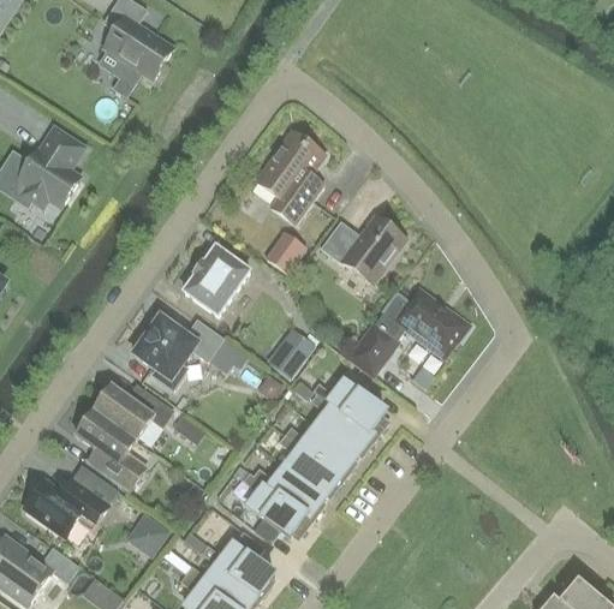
[(0,36),(24,0),(0,0),(0,36)]
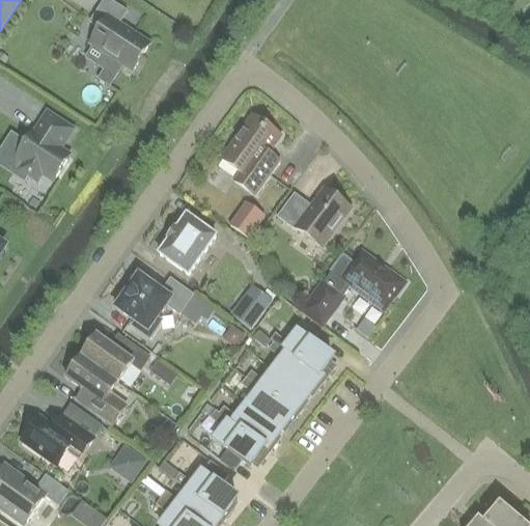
[(102,0),(89,19),(100,26),(89,40),(110,55),(100,72),(111,80),(122,62),(132,68),(149,40),(118,21),(127,8),(114,0),(102,0)]
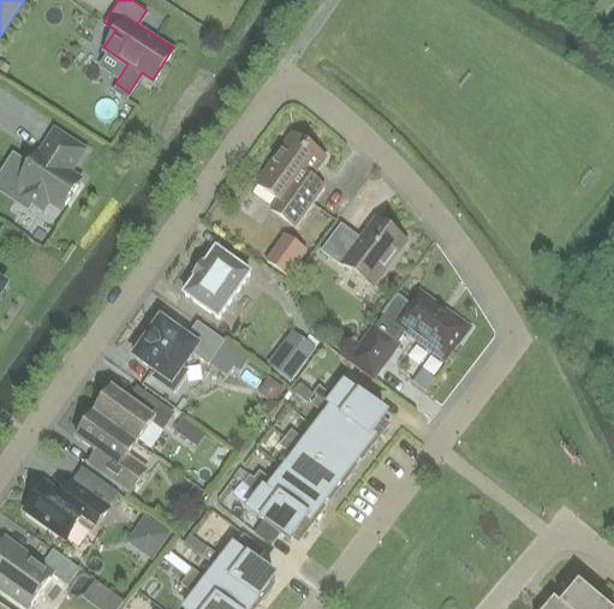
[(83,147),(54,129),(40,151),(37,150),(19,179),(30,185),(24,193),(42,206),(48,197),(61,207),(81,178),(69,169),(83,147)]
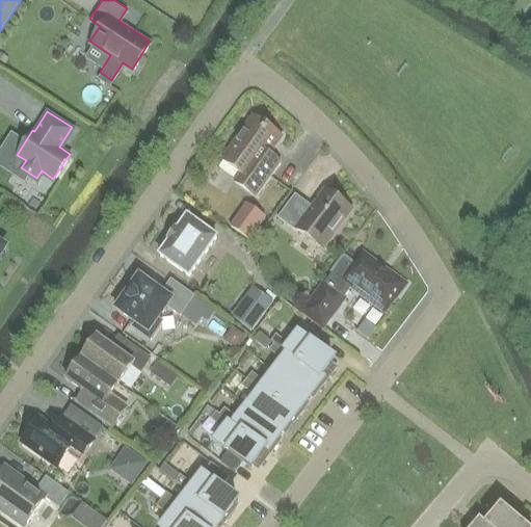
[(268,151),(281,133),(253,113),(221,157),(239,169),(234,178),(256,193),(280,159),(268,151)]
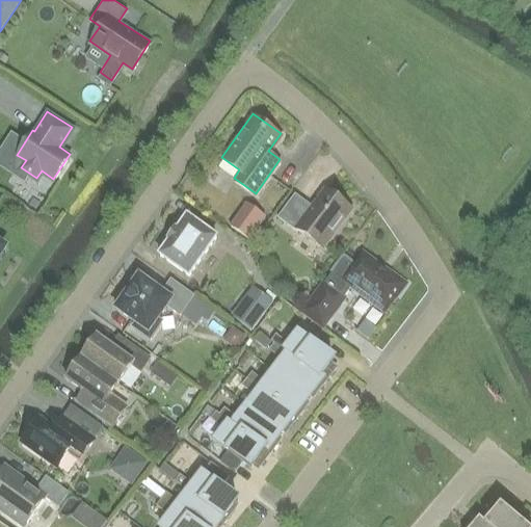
[(351,207),(324,187),(312,204),(294,190),(277,214),(296,229),(297,227),(322,245),(351,207)]
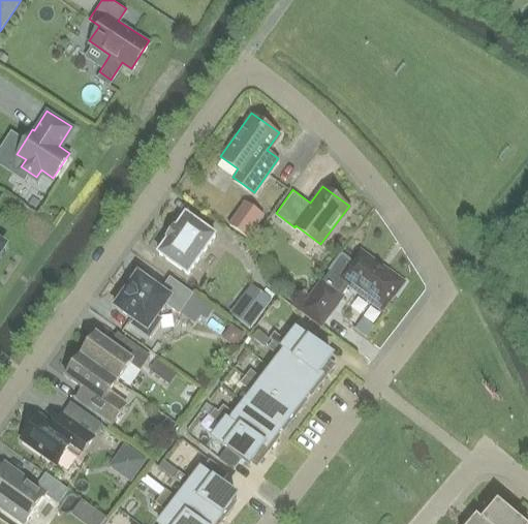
[(247,236),(264,214),(253,207),(244,218),(236,213),(228,222),(247,236)]
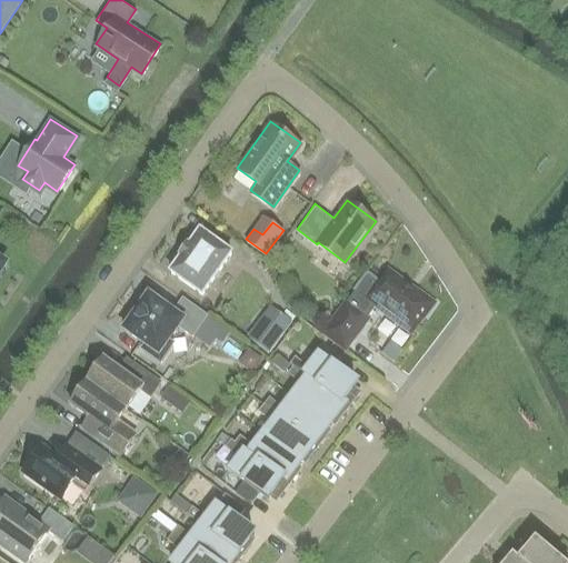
[(231,250),(200,228),(189,243),(188,242),(180,253),(181,254),(170,270),(201,291),(231,250)]
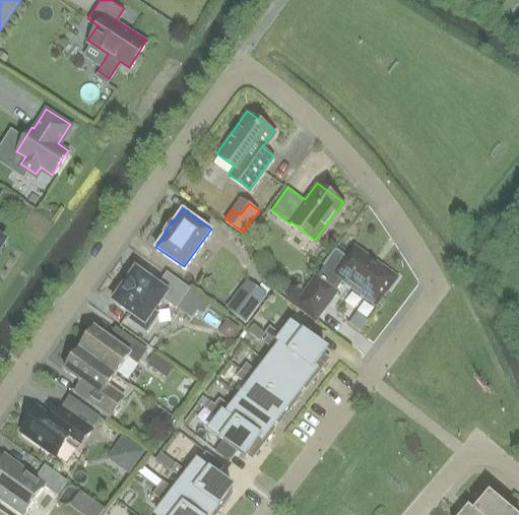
[(347,255),(335,246),(323,262),(324,263),(317,272),(316,272),(294,302),(316,318),(337,288),(336,286),(343,277),(375,300),(385,286),(387,287),(397,273),(383,263),(382,265),(354,245),(347,255)]
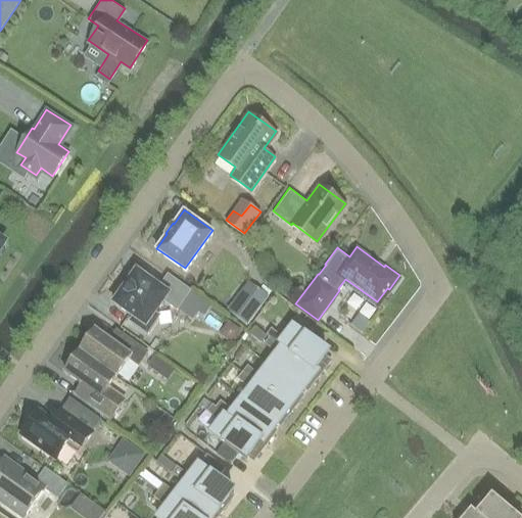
[(177,308),(178,307),(186,312),(187,310),(194,315),(204,299),(190,289),(191,287),(168,271),(158,284),(136,269),(113,300),(133,314),(130,318),(146,330),(158,314),(154,311),(163,298),(177,308)]
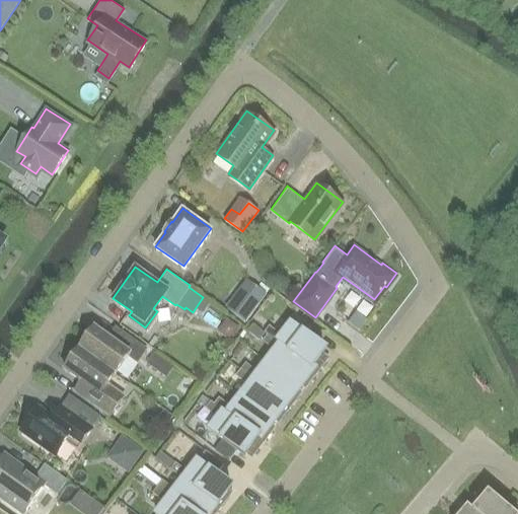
[(265,290),(250,279),(230,306),(245,317),(265,290)]
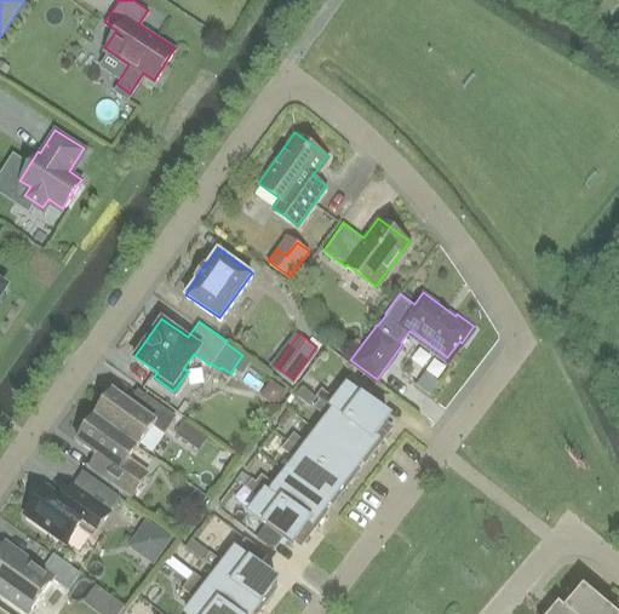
[(425,369),(417,380),(428,389),(437,378),(425,369)]
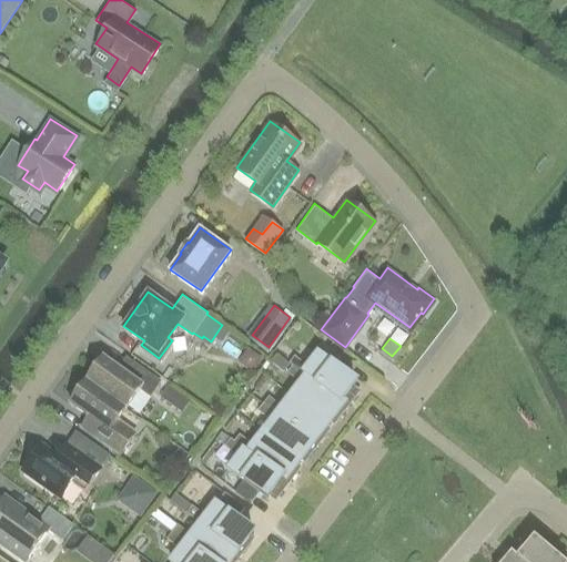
[(249,346),(240,358),(253,368),(262,355),(249,346)]
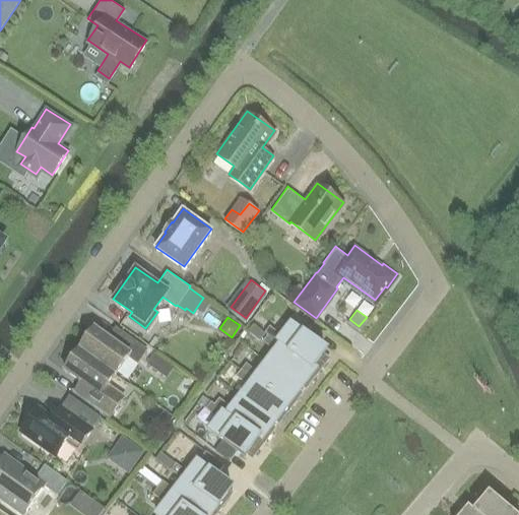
[(264,330),(267,332),(316,370),(326,358),(321,353),(325,348),(290,321),(281,333),(269,323),(264,330)]
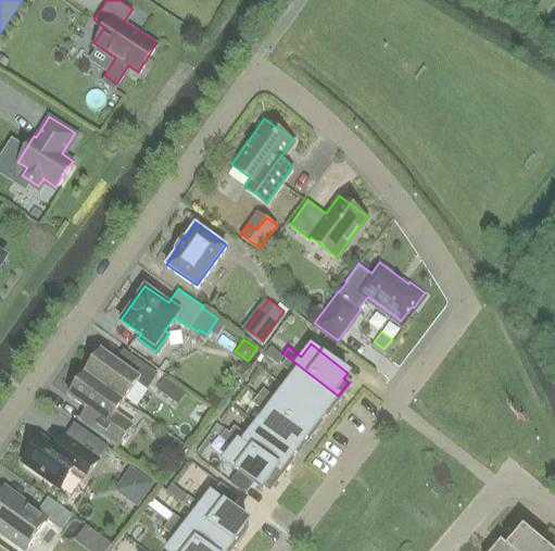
[(273,346),(266,354),(279,364),(280,362),(286,355),(282,353),(273,346)]
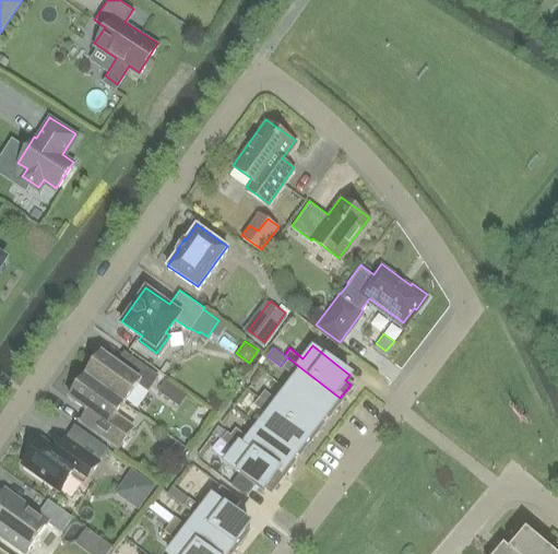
[(118,363),(101,351),(85,373),(123,401),(139,379),(147,386),(155,374),(126,353),(118,363)]
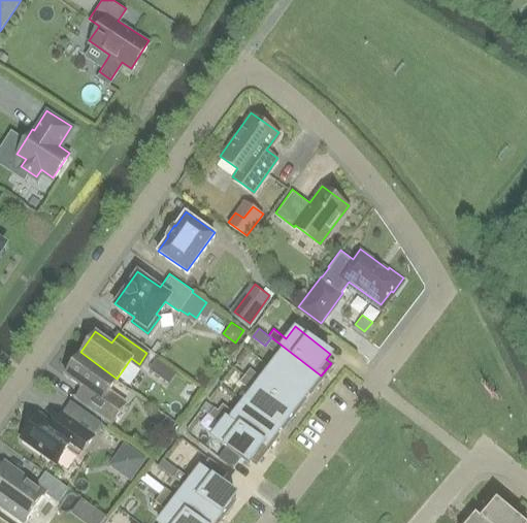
[(321,376),(271,337),(266,344),(280,354),(271,365),(305,392),(309,386),(311,388),(321,376)]
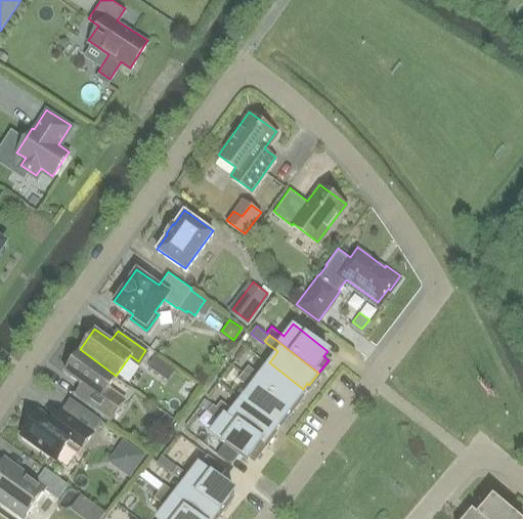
[(109,386),(116,376),(80,349),(64,371),(93,391),(87,400),(110,418),(124,397),(109,386)]
